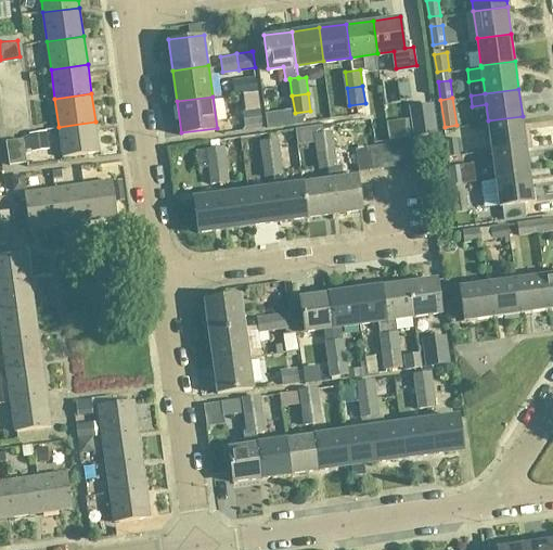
[(431,102),(411,105),(415,133),(435,130),(431,102)]
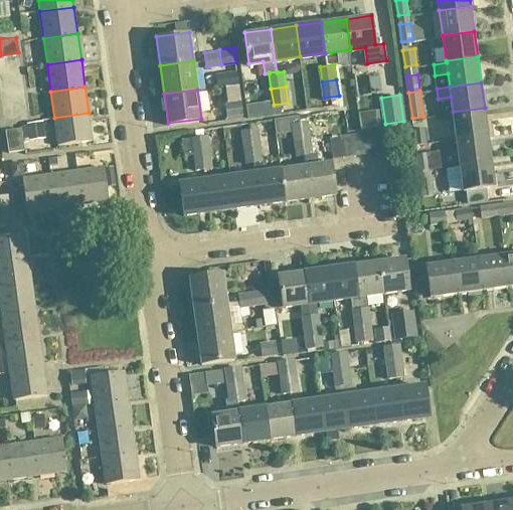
[(242,114),(241,101),(224,104),(226,117),(242,114)]
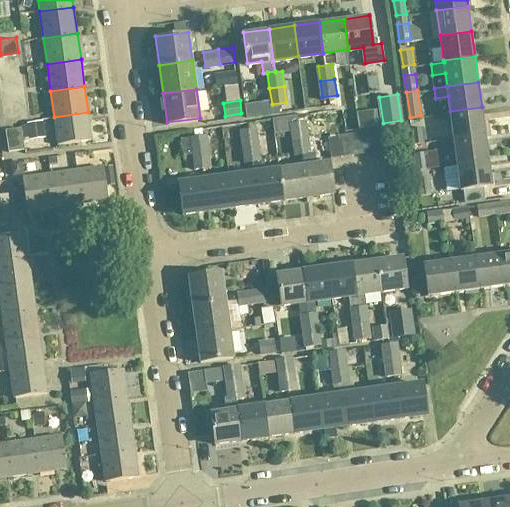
[(482,107),(450,111),(454,136),(485,132),(482,107)]
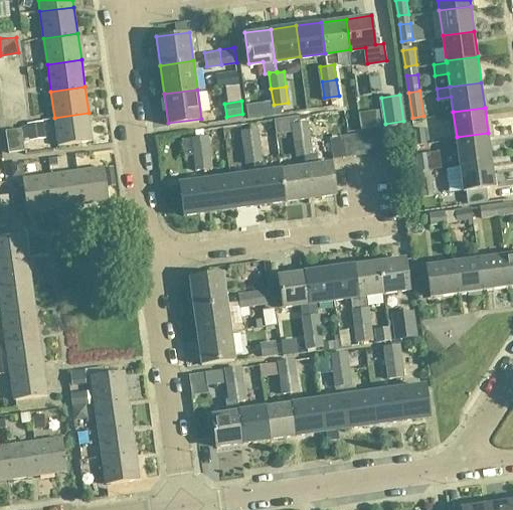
[(89,113),(54,118),(58,145),(93,140),(89,113)]
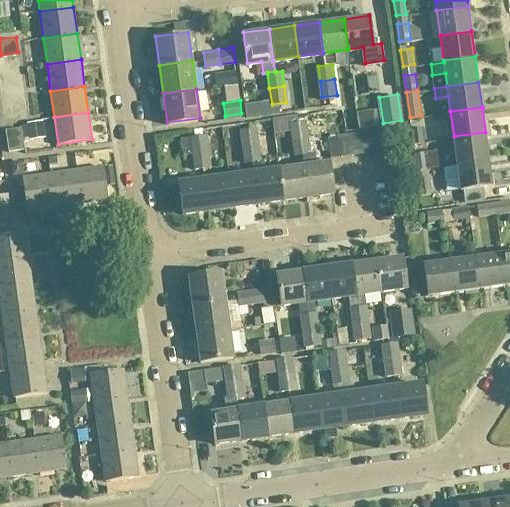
[(307,119),(306,119),(290,121),(292,138),(309,135),(307,119)]
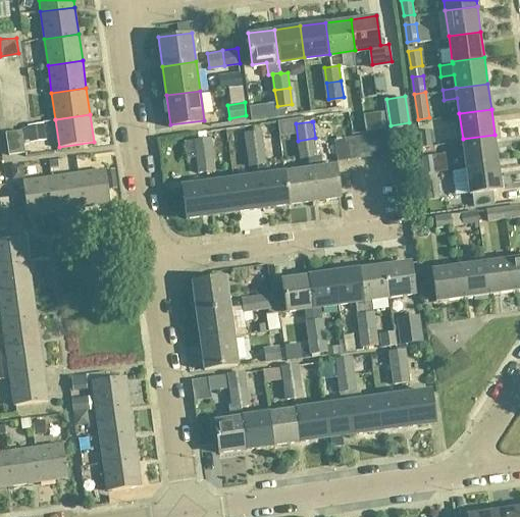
[(8,153),(21,151),(24,150),(22,127),(5,130),(8,153)]
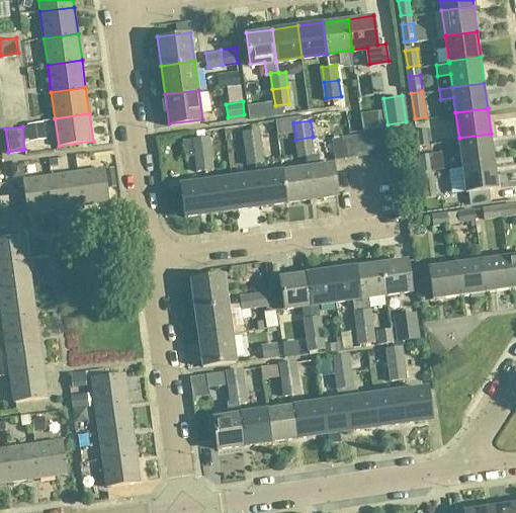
[(416,127),(418,144),(430,142),(427,126),(416,127)]
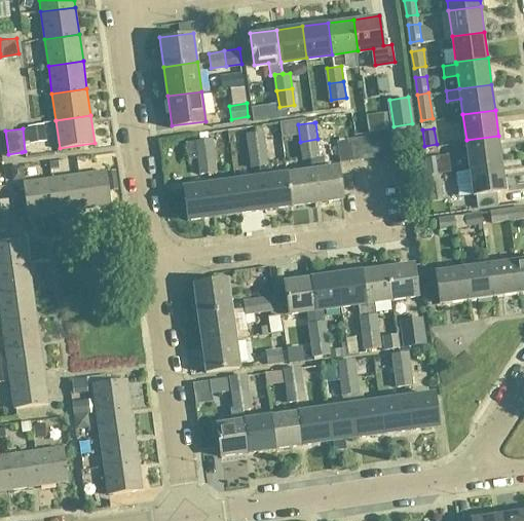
[(250,148),(265,147),(263,129),(247,132),(250,148)]
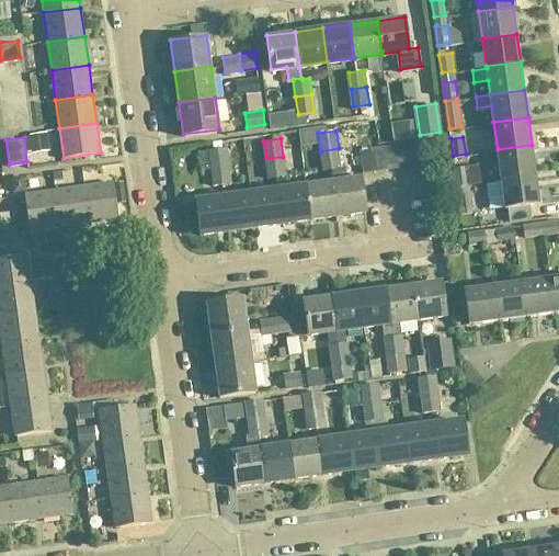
[(418,138),(407,140),(410,165),(422,162),(418,138)]
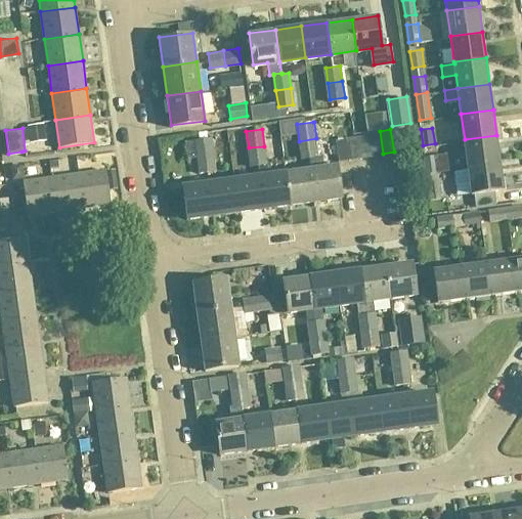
[(368,133),(373,156),(383,154),(380,131),(368,133)]
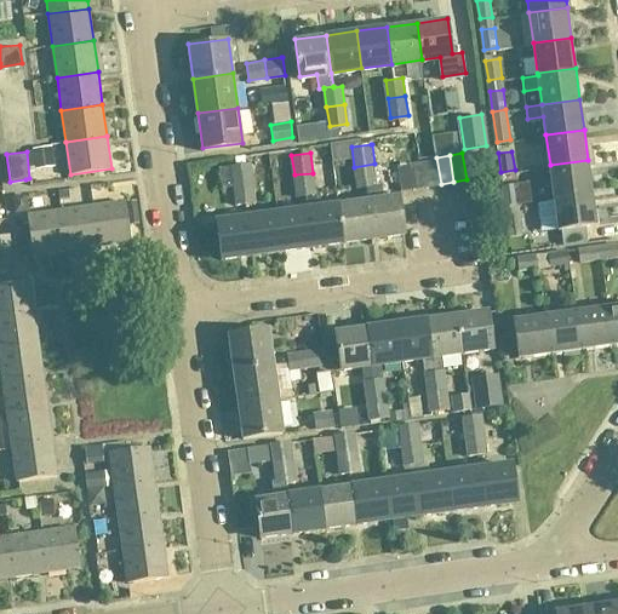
[(436,158),(424,159),(428,185),(441,184),(436,158)]
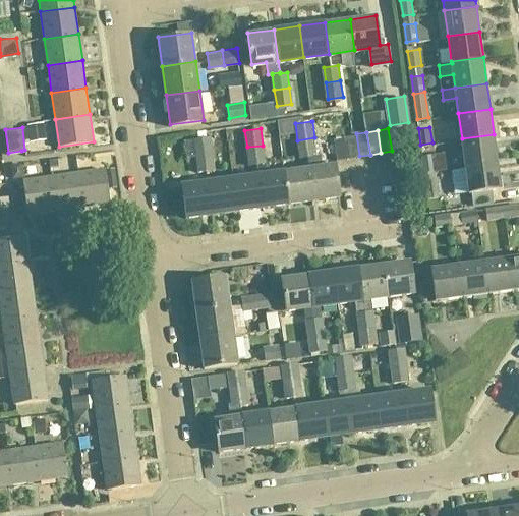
[(356,133),(345,135),(348,158),(359,156),(356,133)]
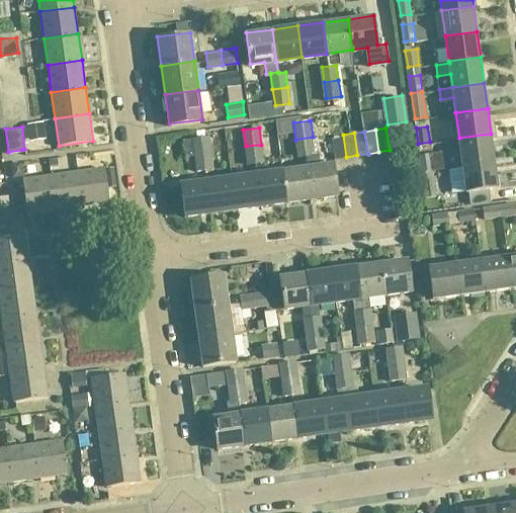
[(191,137),(193,153),(211,151),(208,134),(191,137)]
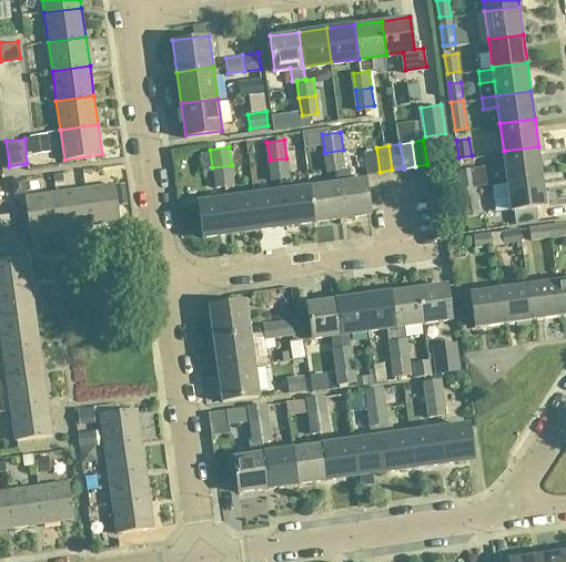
[(538,146),(504,151),(507,180),(543,175),(538,146)]
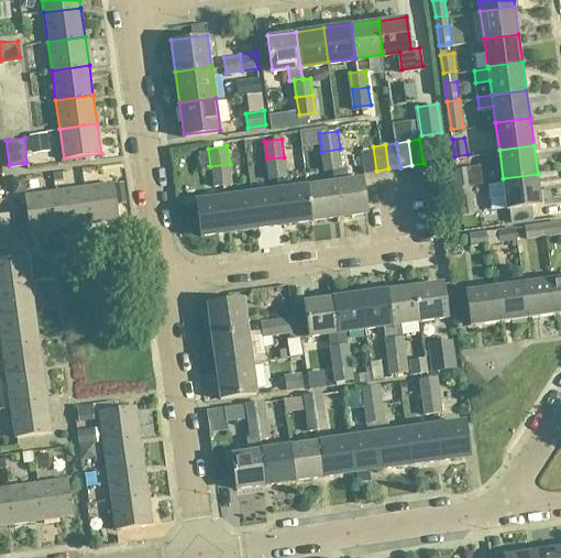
[(361,148),(365,173),(376,171),(373,146),(361,148)]
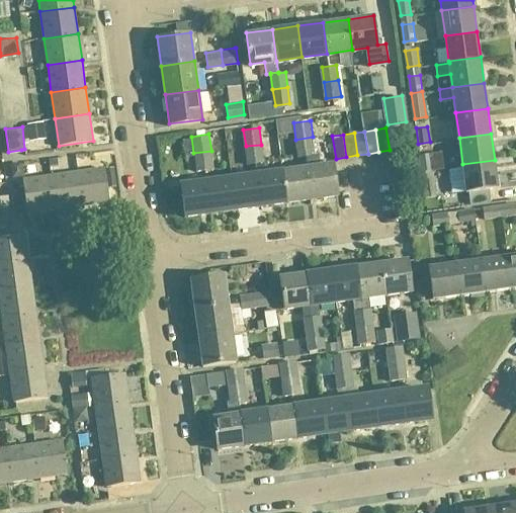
[(313,137),(295,140),(297,156),(315,154),(313,137)]
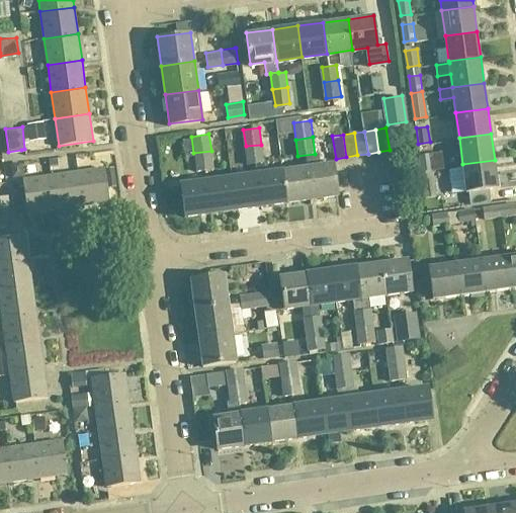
[(248,162),(255,161),(263,160),(263,159),(261,145),(246,146),(248,162)]
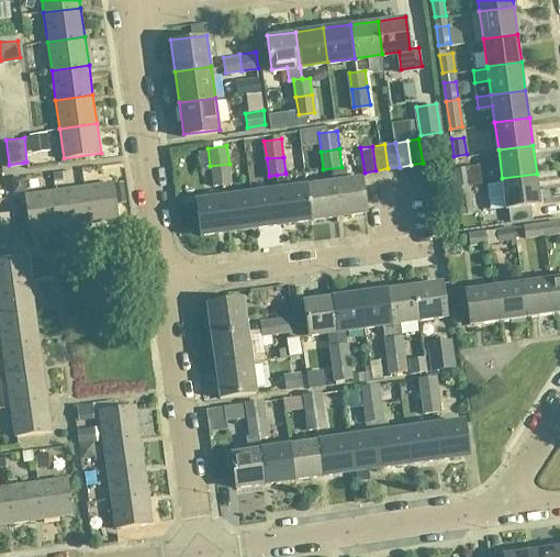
[(213,185),(232,182),(230,164),(210,166),(213,185)]
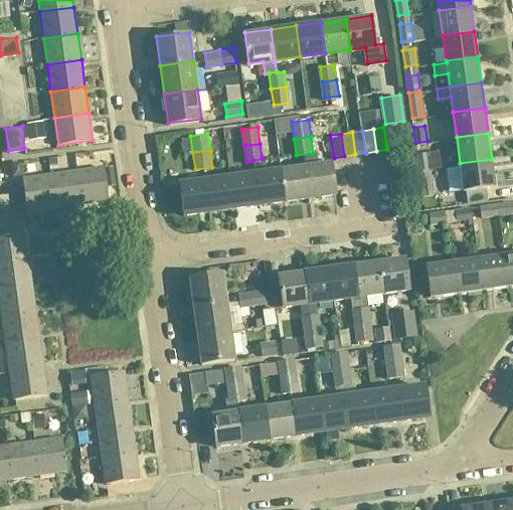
[(416,153),(419,169),(431,167),(428,151),(416,153)]
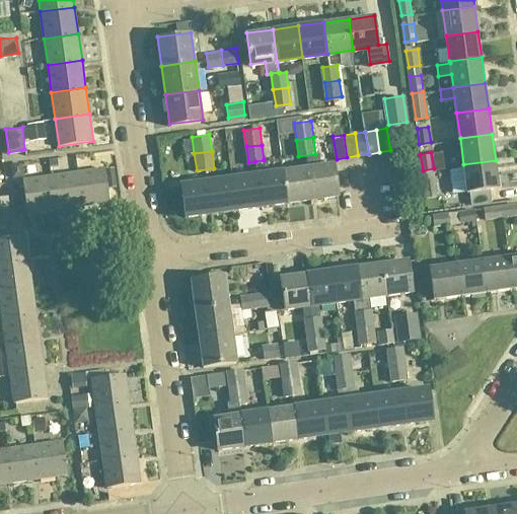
[(257,173),(262,205),(287,201),(283,169),(269,171),(267,158),(264,159),(264,160),(255,161),(257,173)]
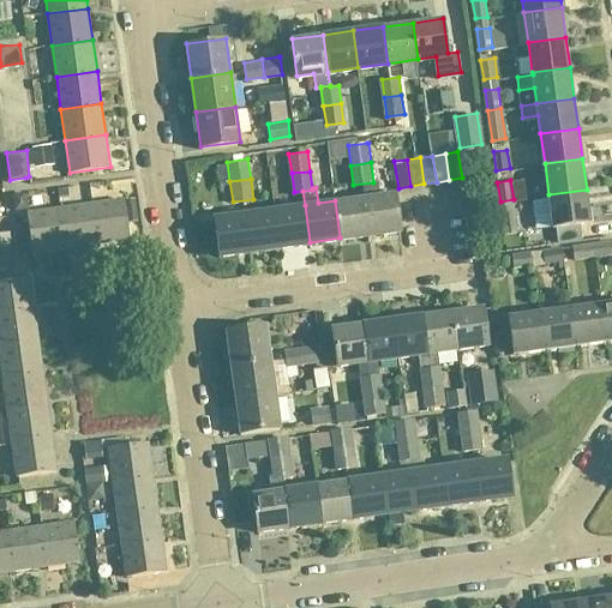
[(587,190),(549,194),(553,224),(556,224),(581,221),(591,220),(587,190)]
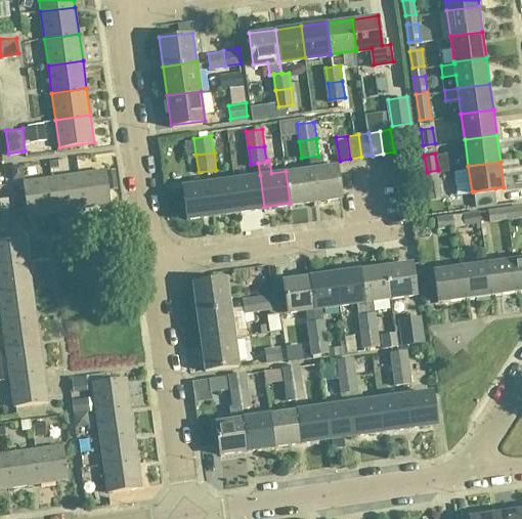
[(23,163),(11,164),(13,179),(25,178),(23,163)]
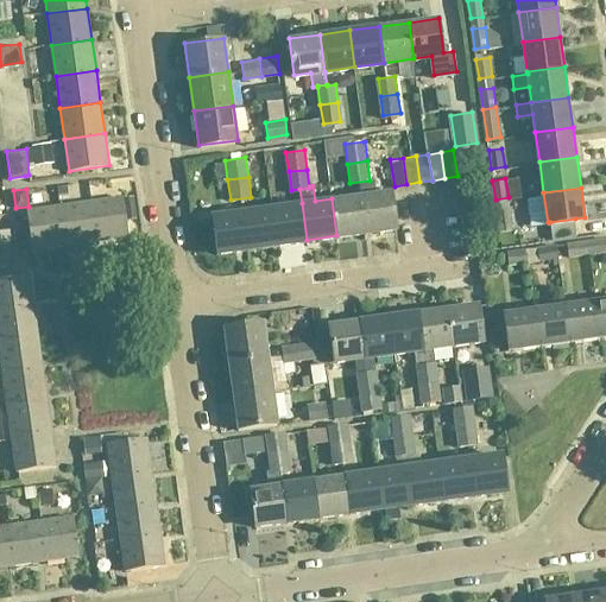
[(392,190),(391,191),(361,195),(366,232),(397,227),(392,190)]
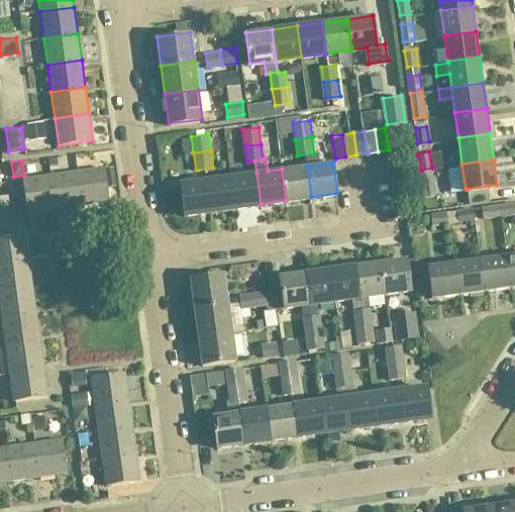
[(307,166),(282,169),(286,200),(311,197),(307,166)]
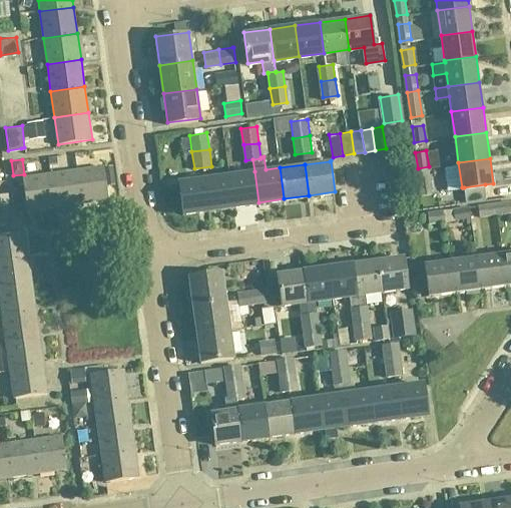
[(103,166),(76,170),(81,203),(108,199),(103,166)]
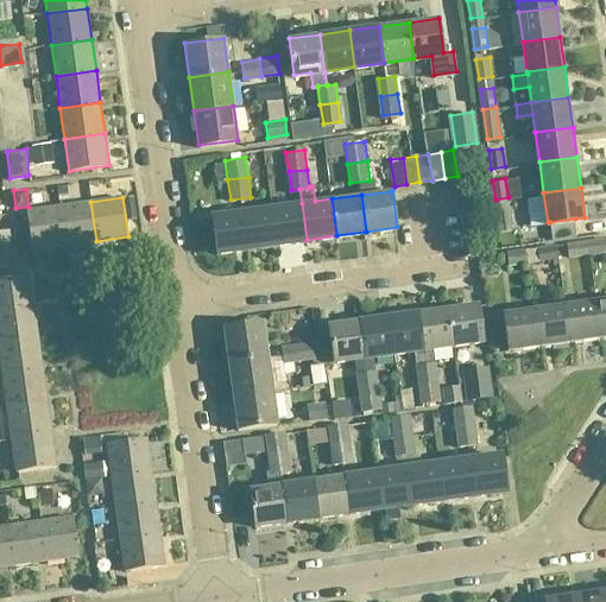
[(90,202),(60,207),(65,246),(96,241),(90,202)]
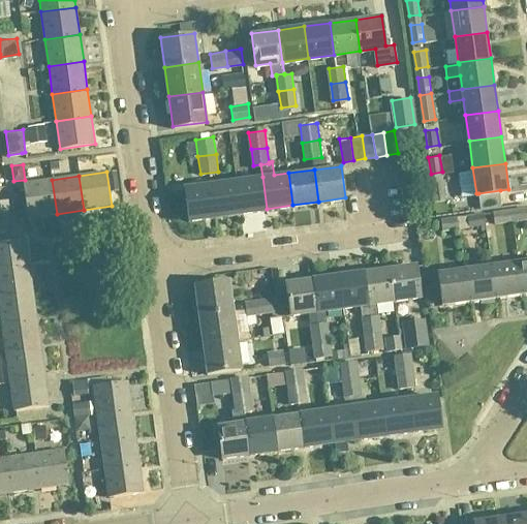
[(241,212),(267,209),(262,177),(237,180),(241,212)]
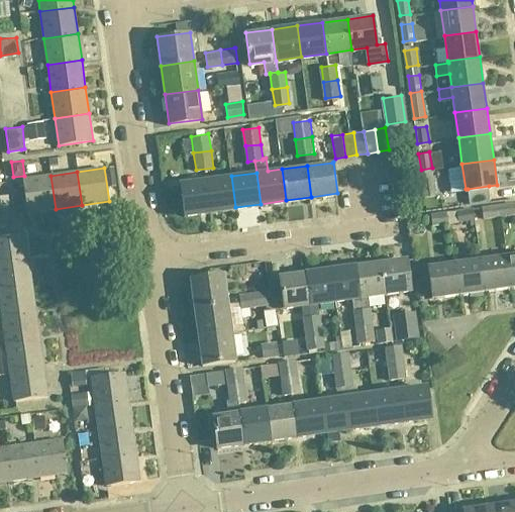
[(28,213),(56,209),(50,176),(23,180),(28,213)]
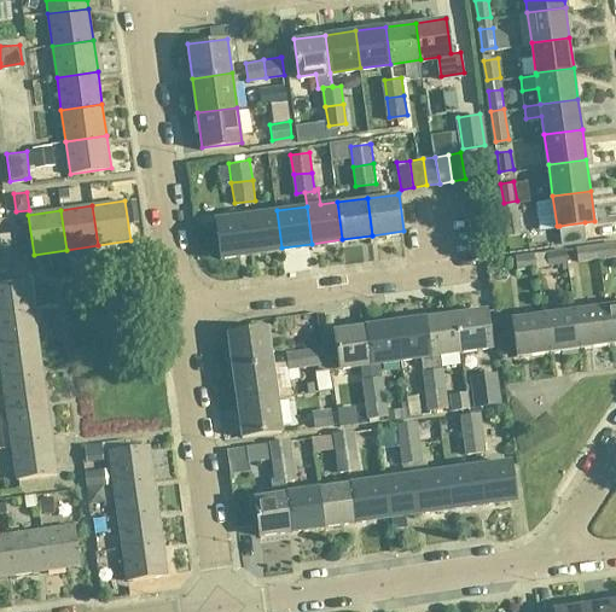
[(282,248),(277,210),(247,215),(251,252),(282,248)]
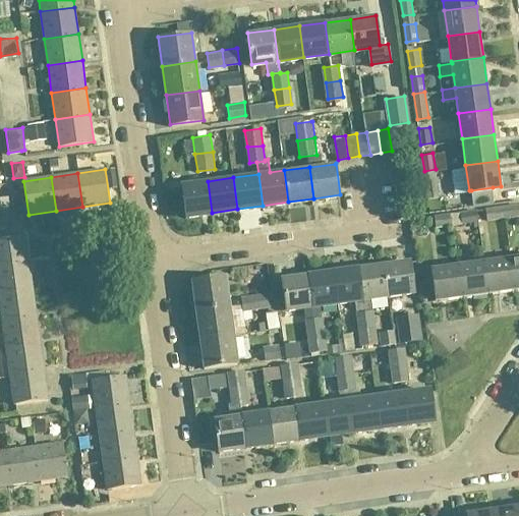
[(425,180),(427,196),(439,194),(437,178),(425,180)]
